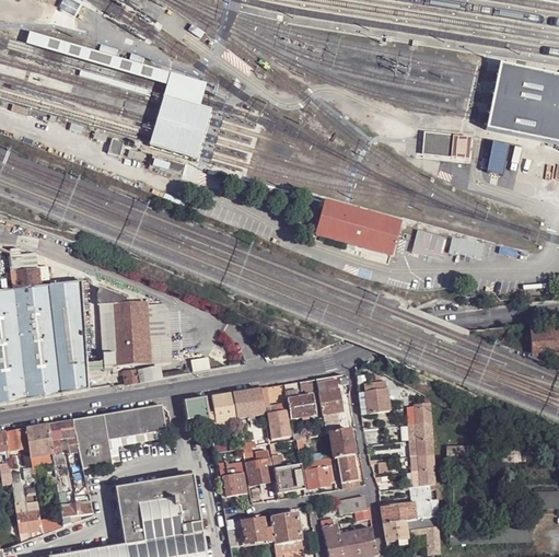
[(188,31),(200,39),(205,34),(193,25),(188,31)]
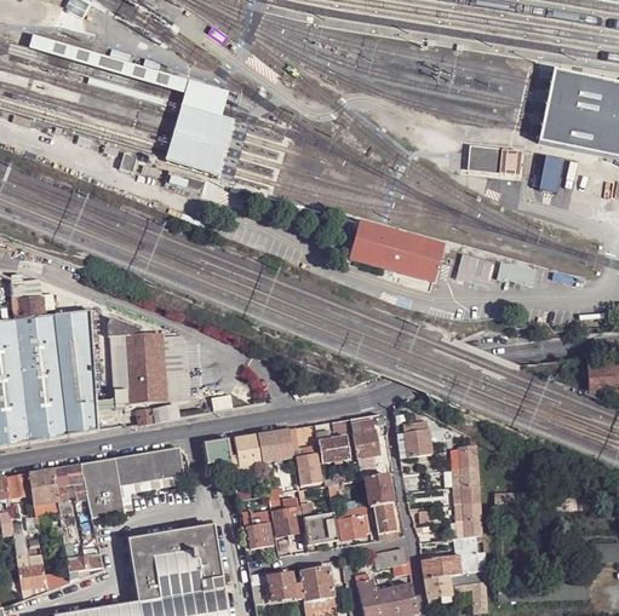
[(618,79),(551,67),(537,139),(618,155),(618,79)]
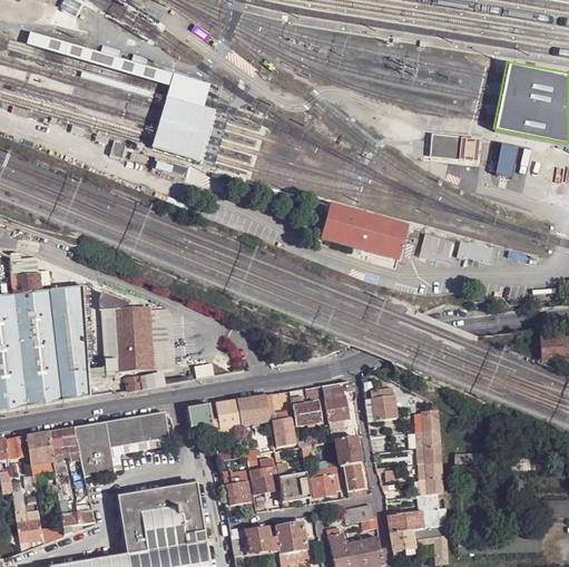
[(206,85),(173,76),(166,98),(199,108),(206,85)]
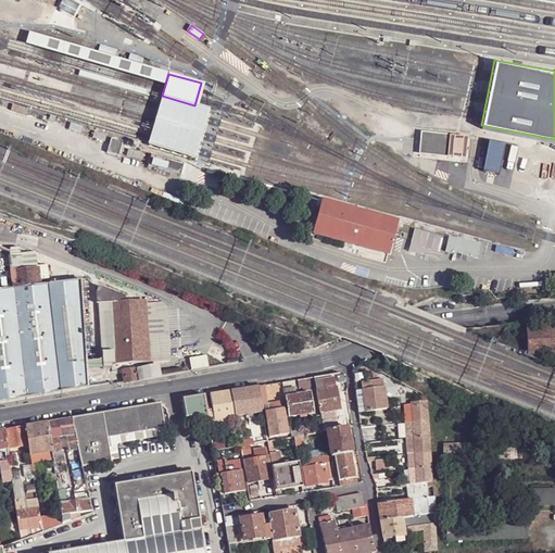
[(148,147),(196,161),(211,110),(194,105),(162,96),(148,147)]
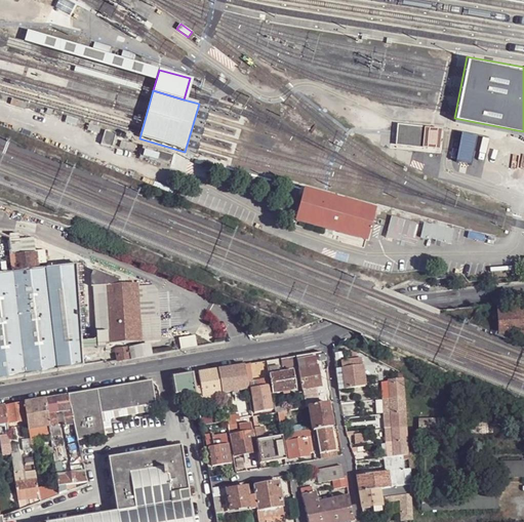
[(422,145),(424,125),(398,123),(396,142),(422,145)]
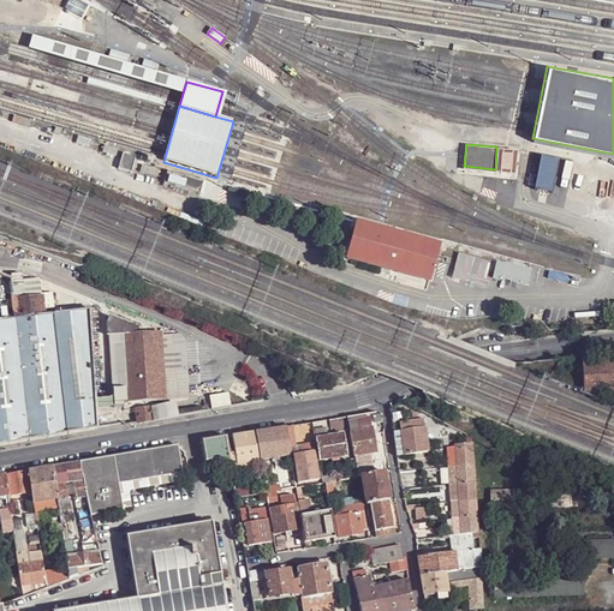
[(516,148),(496,147),(495,169),(514,171),(516,148)]
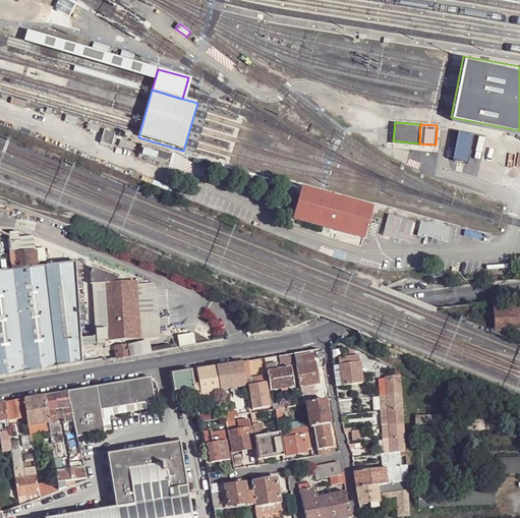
[(111,148),(115,133),(104,130),(100,145),(111,148)]
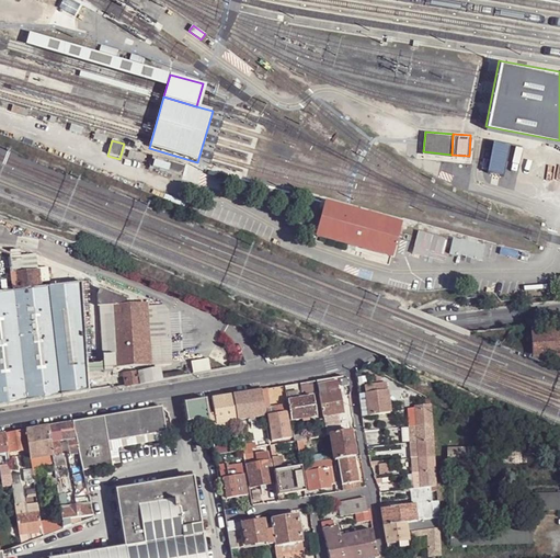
[(185,167),(152,157),(149,169),(182,179),(185,167)]
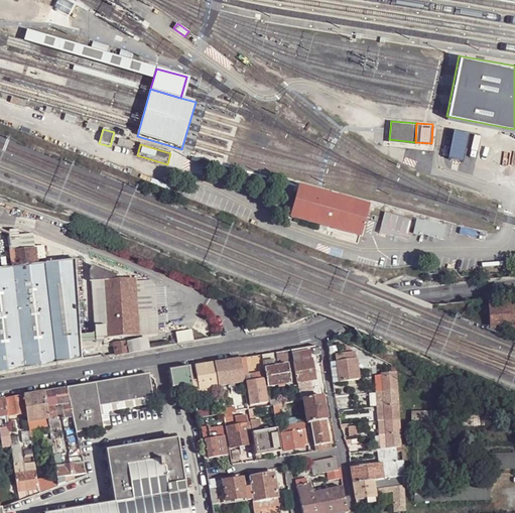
[(228,165),(217,162),(216,168),(233,173),(234,166),(233,166),(231,163),(228,165)]
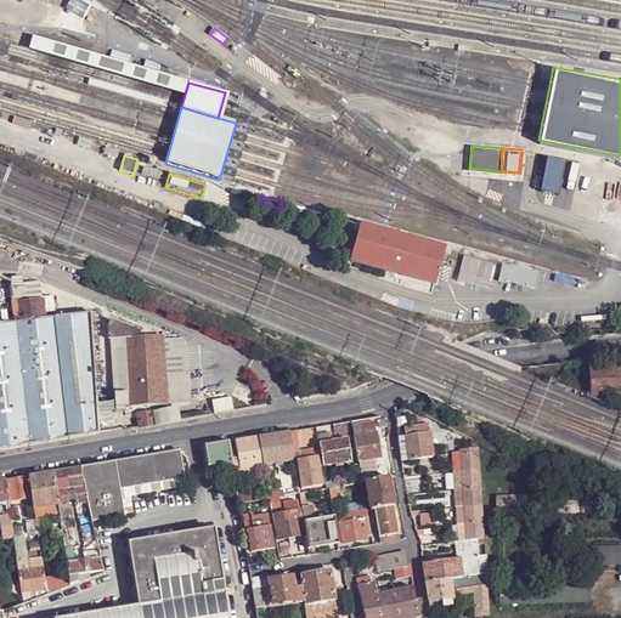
[(439,262),(441,255),(444,245),(360,224),(350,258),(433,281),(439,262)]
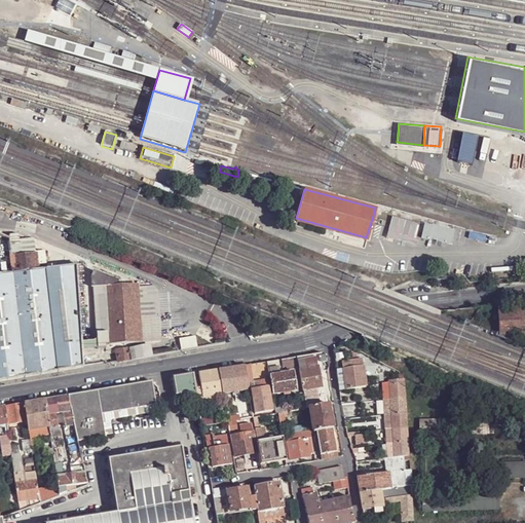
[(425,222),(397,215),(390,236),(409,240),(412,230),(422,233),(425,222)]
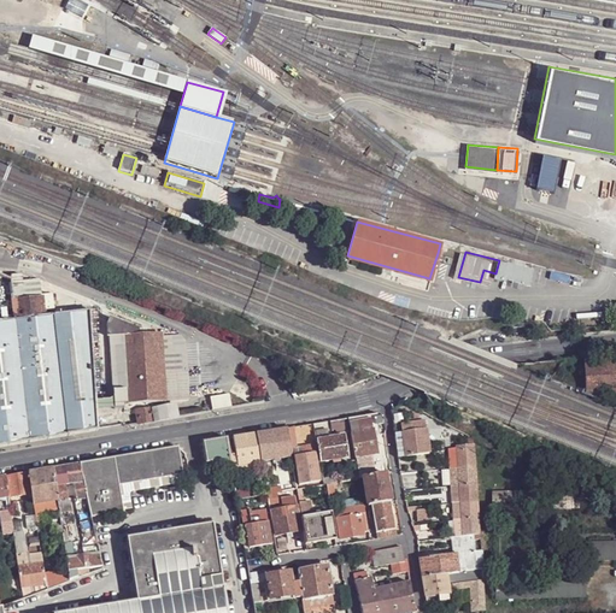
[(27,317),(51,314),(46,273),(22,276),(27,317)]
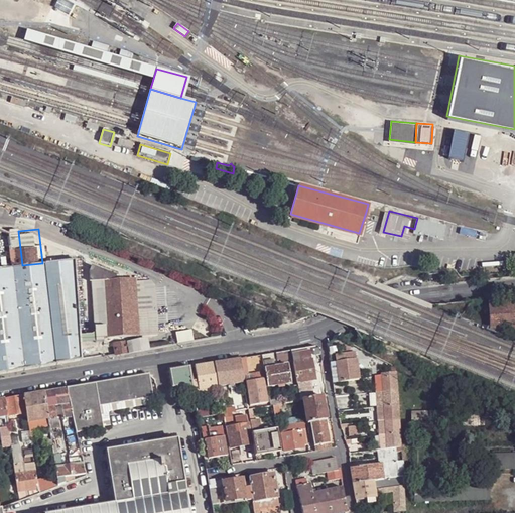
[(0,371),(82,358),(80,335),(80,328),(76,259),(42,263),(22,265),(0,267),(0,371)]
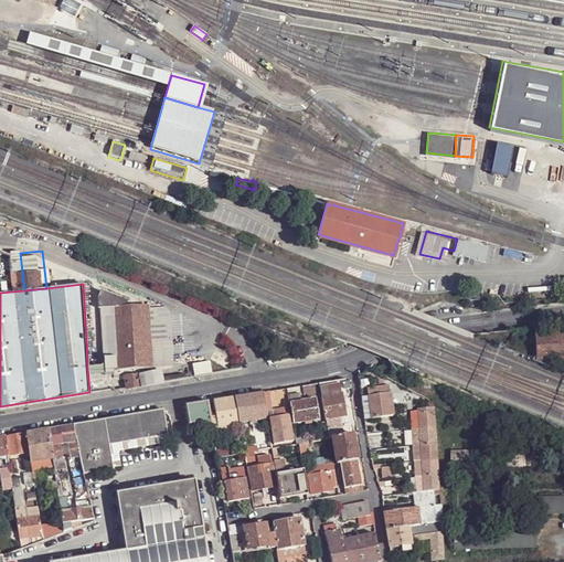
[(126,299),(99,288),(96,293),(99,313),(105,311),(108,354),(108,366),(108,368),(117,367),(131,367),(171,364),(167,308),(165,306),(147,307),(147,303),(127,304),(126,299)]
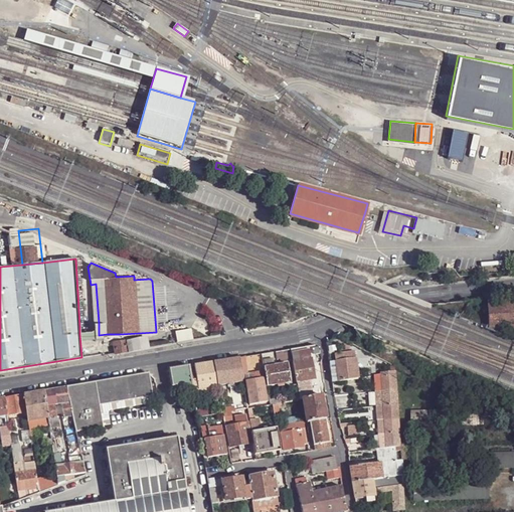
[(445,270),(431,271),(431,278),(446,277),(445,270)]
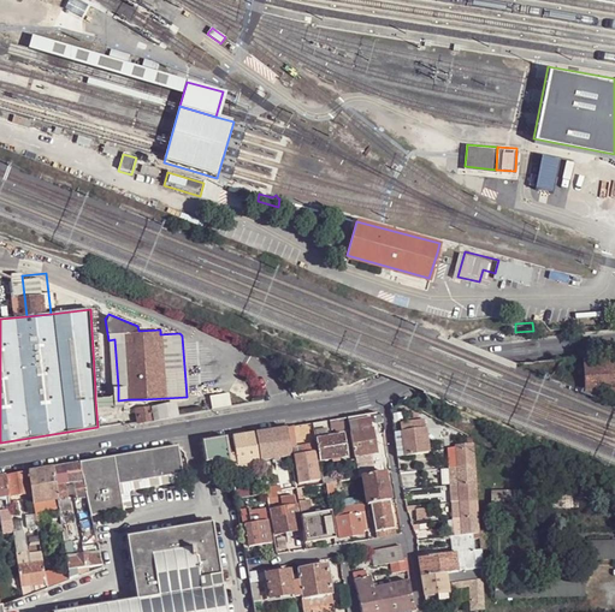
[(586,391),(614,388),(614,355),(583,358),(586,391)]
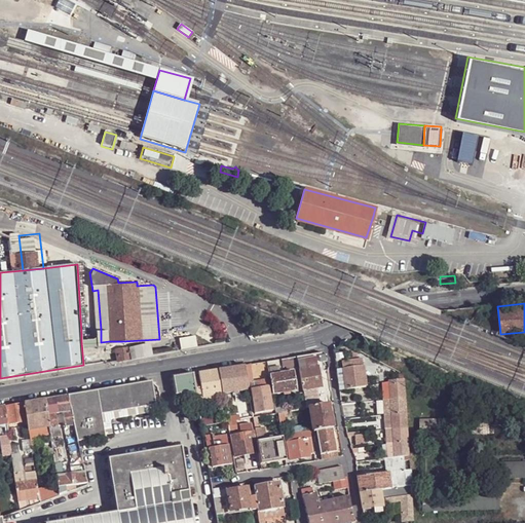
[(81,334),(81,341),(101,340),(101,330),(97,333),(81,334)]
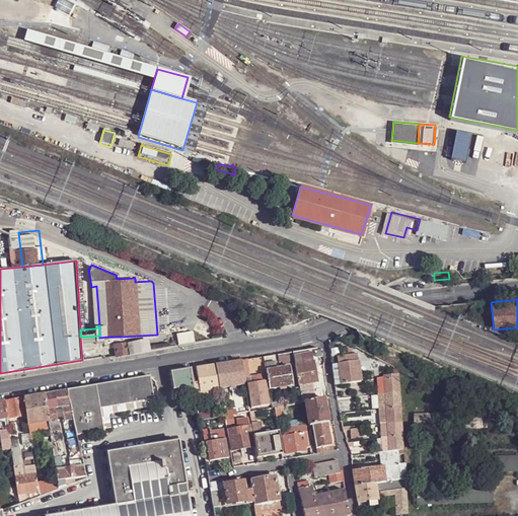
[(107,337),(111,356),(130,353),(150,349),(148,339),(128,342),(128,341),(121,343),(121,337),(107,337)]
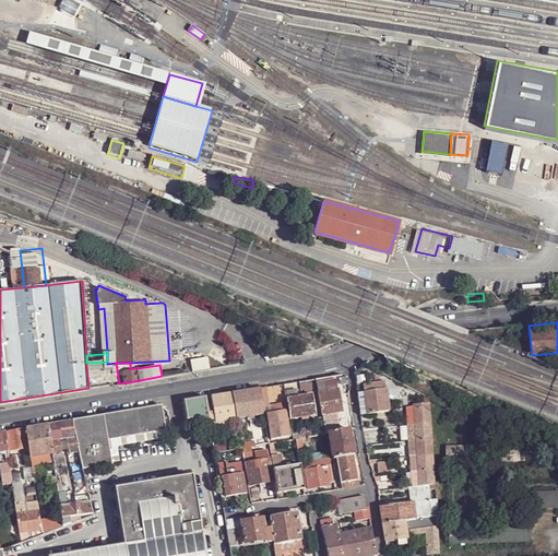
[(340,373),(315,377),(318,389),(318,391),(339,388),(340,388),(342,388),(341,382),(340,373)]
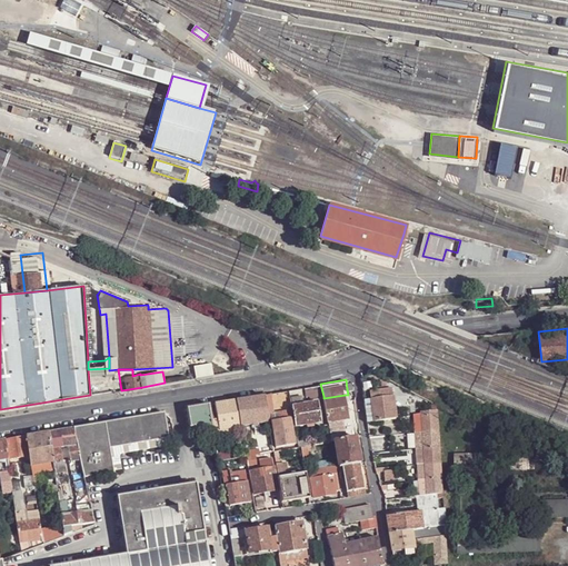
[(320,384),(305,386),(307,399),(324,396),(320,384)]
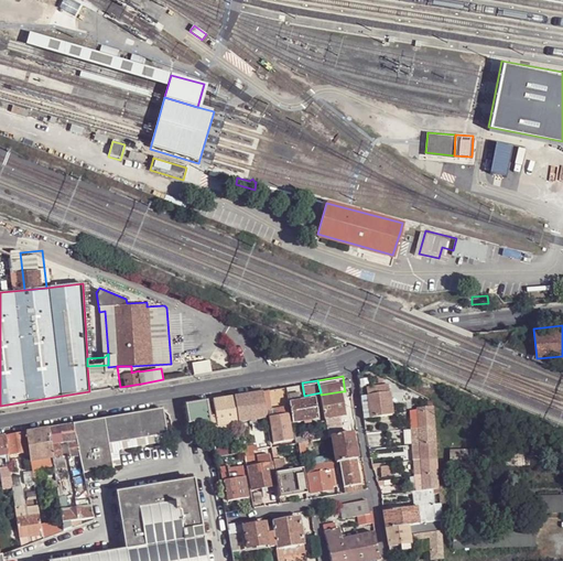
[(287,385),(288,392),(299,390),(298,389),(300,388),(299,383),(287,385)]
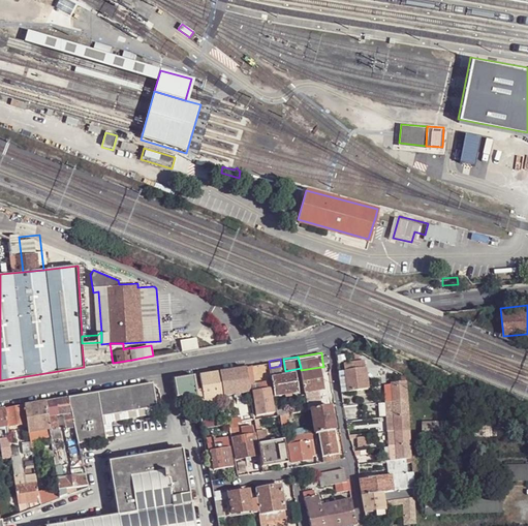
[(269,361),(246,364),(249,383),(251,382),(269,380),(272,379),(271,376),(270,368),(269,361)]
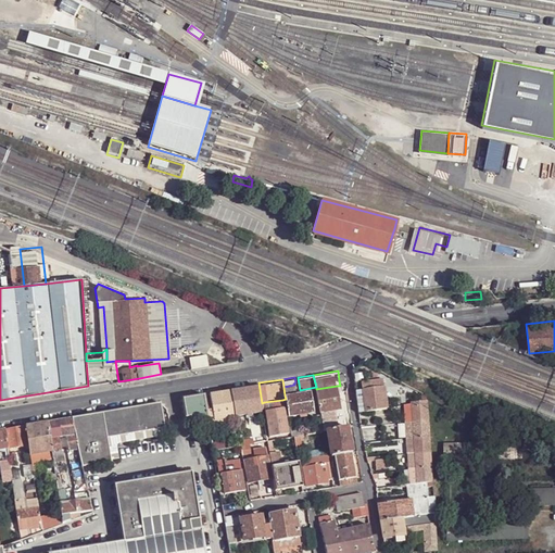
[(421,400),(425,399),(424,391),(404,380),(401,386),(421,393),(421,400)]
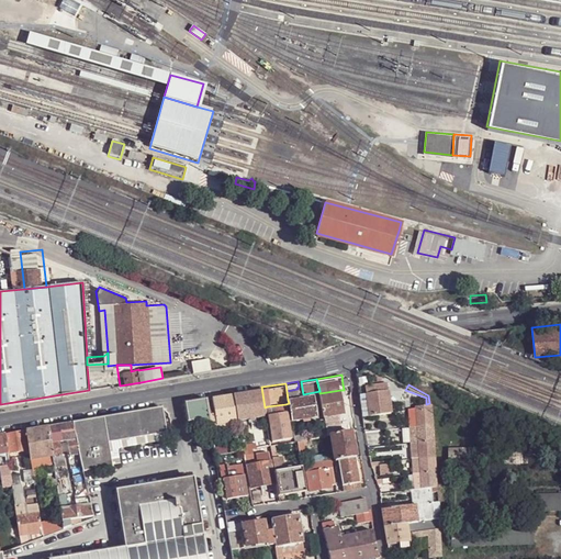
[(234,392),(238,417),(266,413),(265,407),(261,387),(234,392)]
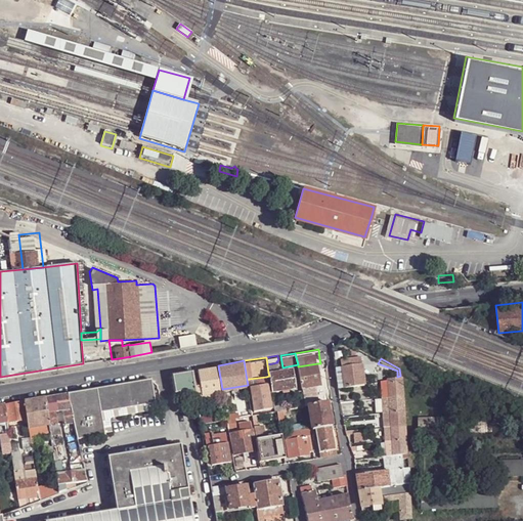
[(365,382),(361,361),(342,364),(341,364),(345,385),(365,382)]
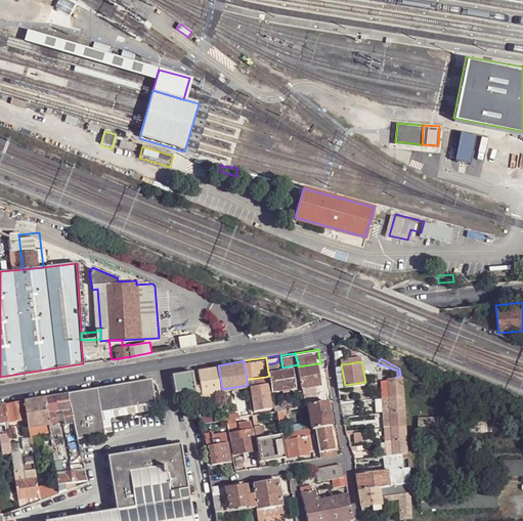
[(267,364),(268,373),(278,371),(277,362),(267,364)]
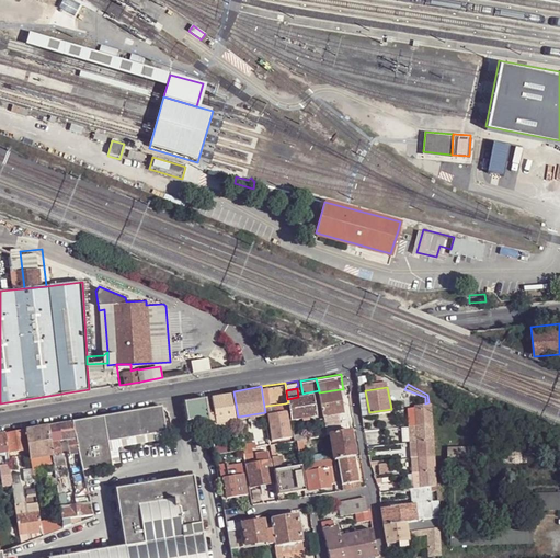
[(343,389),(341,389),(343,405),(351,403),(349,393),(351,388),(346,389),(343,389)]
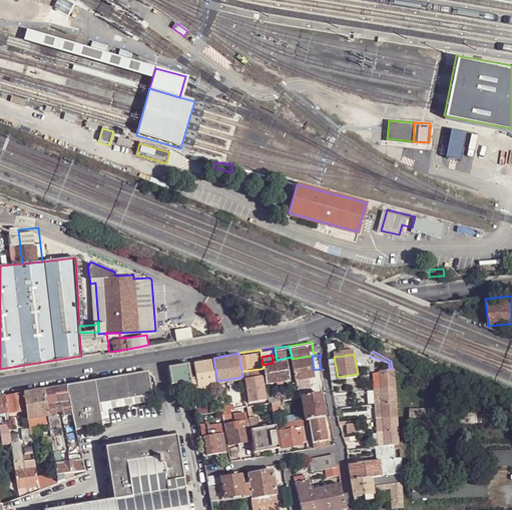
[(295,379),(314,376),(314,370),(312,356),(311,356),(292,359),(295,379)]
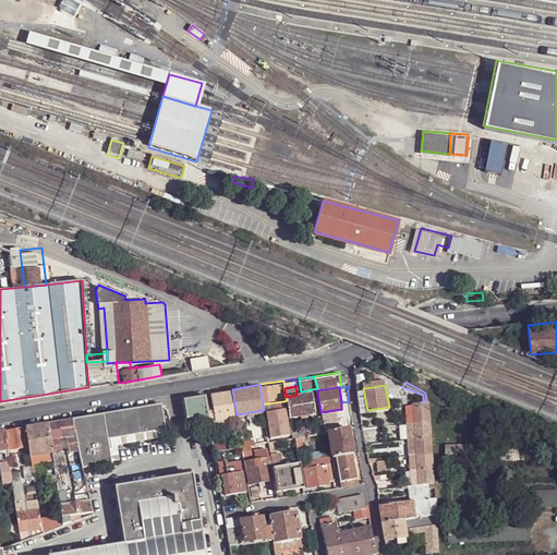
[(367,410),(363,388),(358,389),(361,411),(367,410)]
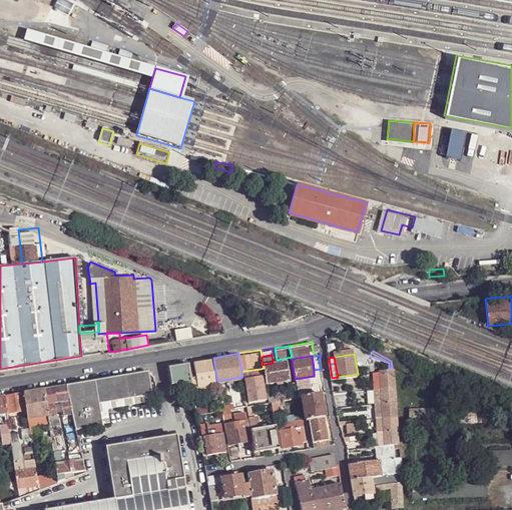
[(213,358),(193,361),(195,376),(197,385),(217,381),(213,358)]
